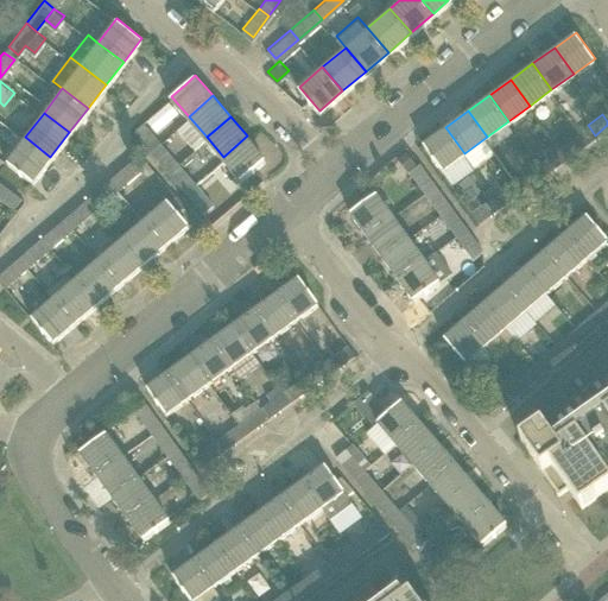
[(143,120),(133,128),(141,139),(151,131),(143,121),(143,120)]
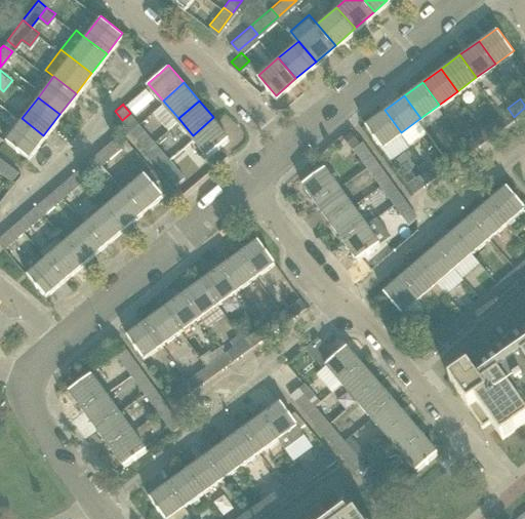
[(401,132),(385,110),(366,123),(382,146),(401,132)]
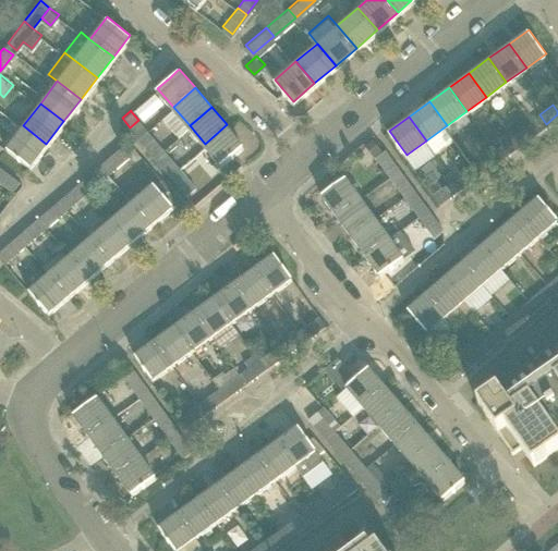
[(227,124),(205,144),(230,172),(243,161),(234,151),(244,144),(227,124)]
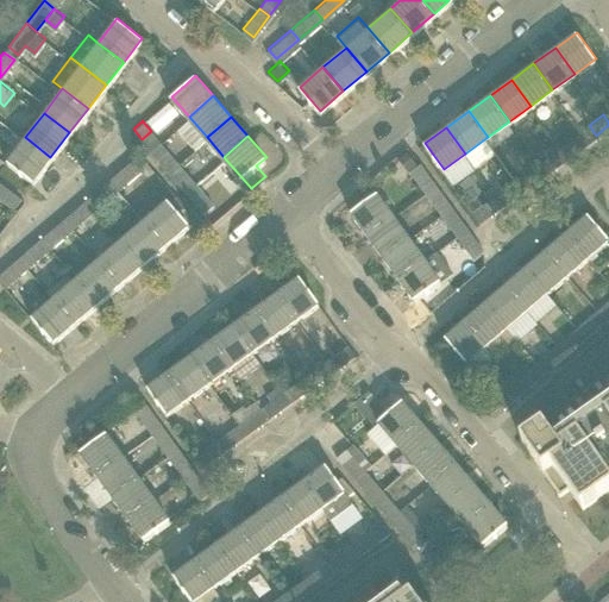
[(576,136),(560,146),(567,156),(583,145),(576,136)]
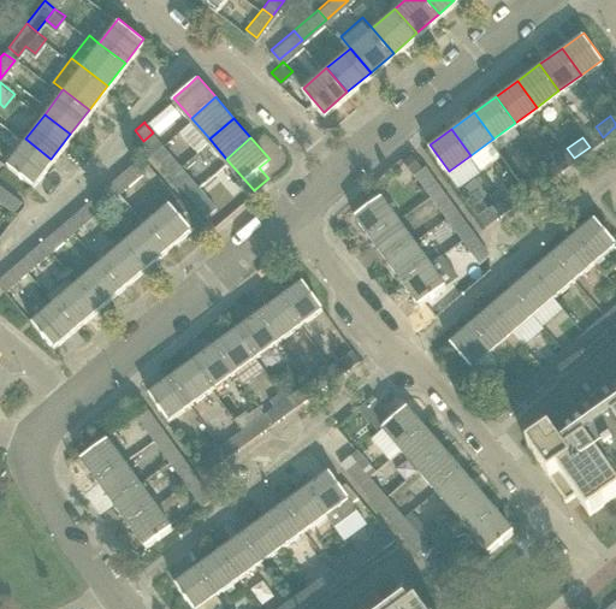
[(51,159),(25,139),(7,161),(33,182),(51,159)]
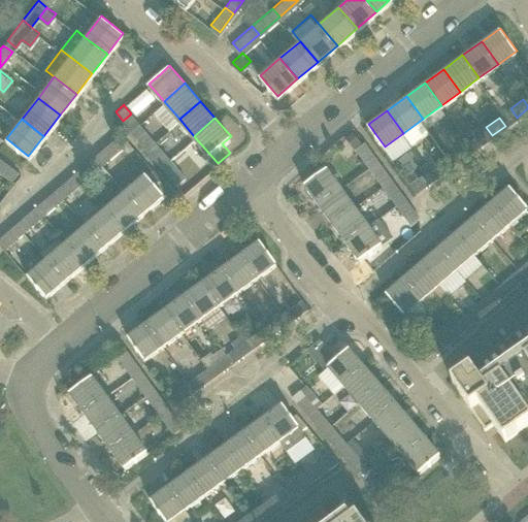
[(143,127),(135,134),(146,148),(155,140),(143,127)]
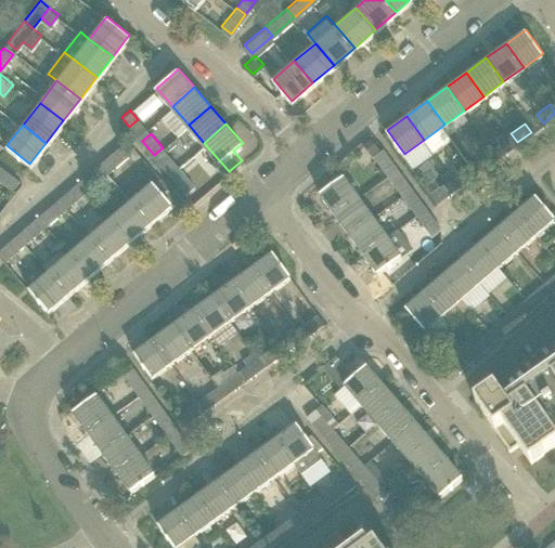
[(511,133),(491,147),(498,156),(517,142),(511,133)]
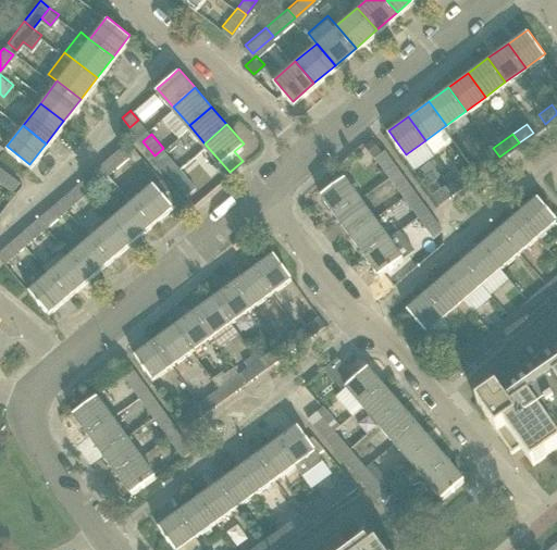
[(371,136),(363,141),(373,153),(381,147),(371,136)]
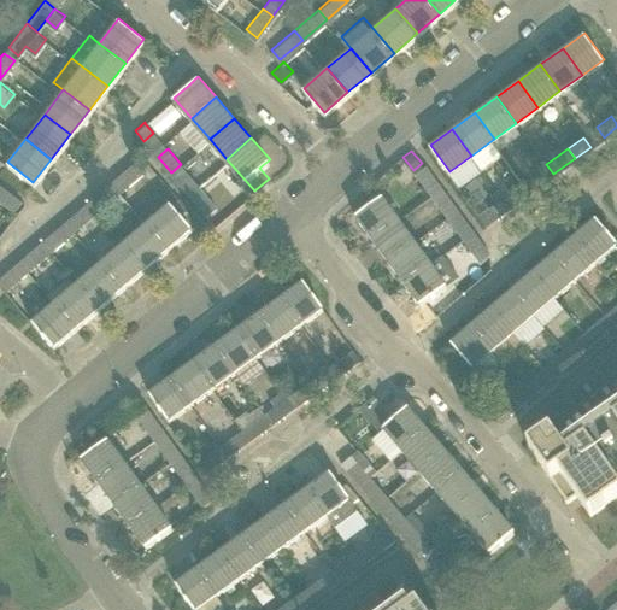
[(125,168),(118,174),(127,183),(142,170),(134,160),(125,168)]
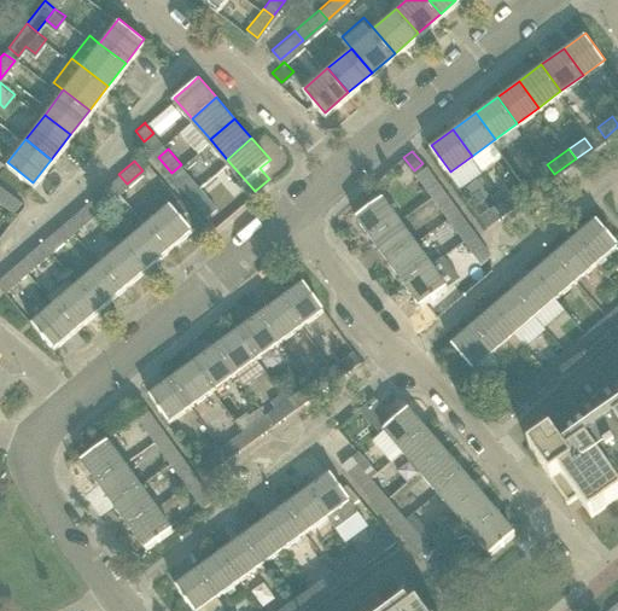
[(417,170),(432,193),(443,185),(426,163),(417,170)]
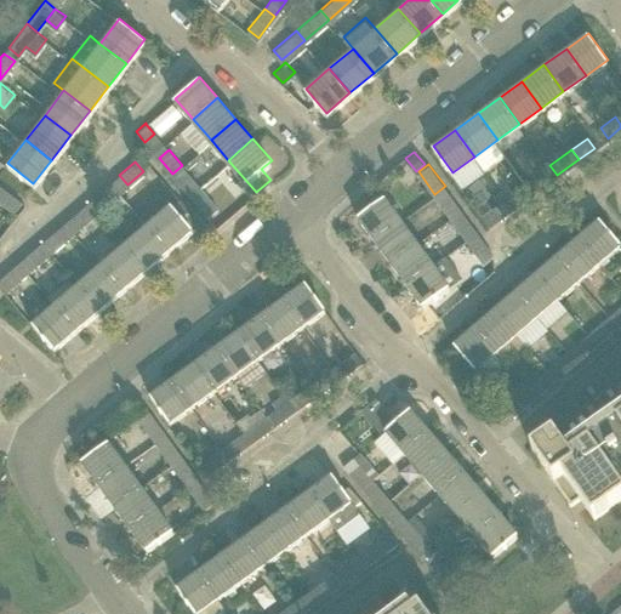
[(172,174),(189,193),(199,185),(182,165),(172,174)]
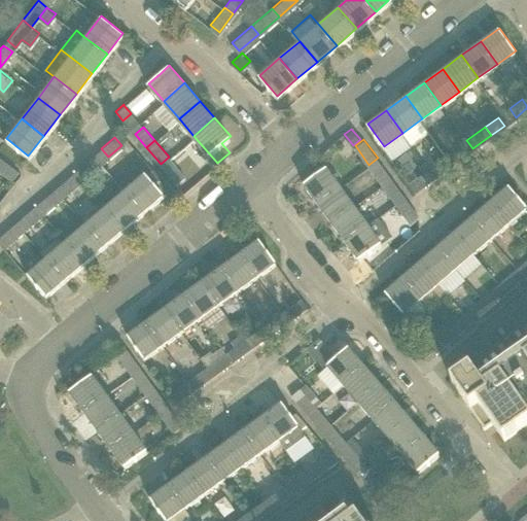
[(466,140),(448,153),(454,163),(472,148),(466,140)]
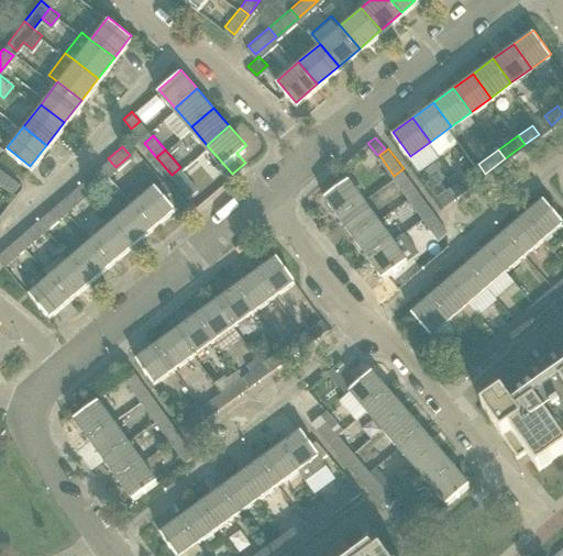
[(478,164),(464,175),(471,184),(485,174),(478,164)]
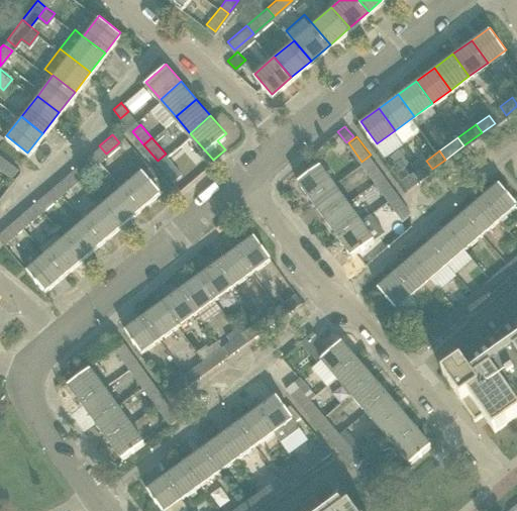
[(2,154),(0,157),(0,167),(11,176),(19,166),(2,154)]
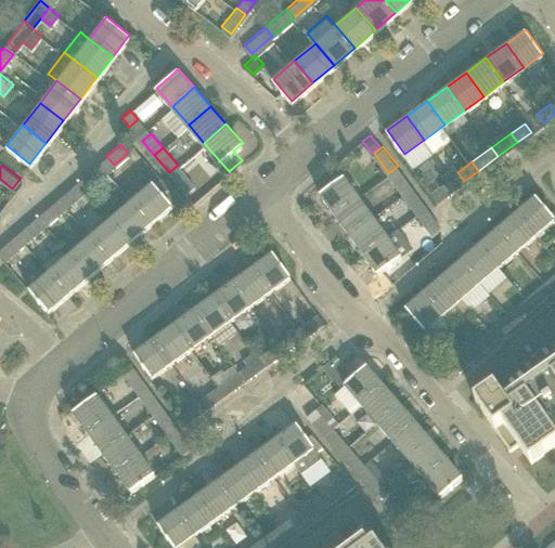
[(178,165),(169,172),(185,192),(194,184),(178,165)]
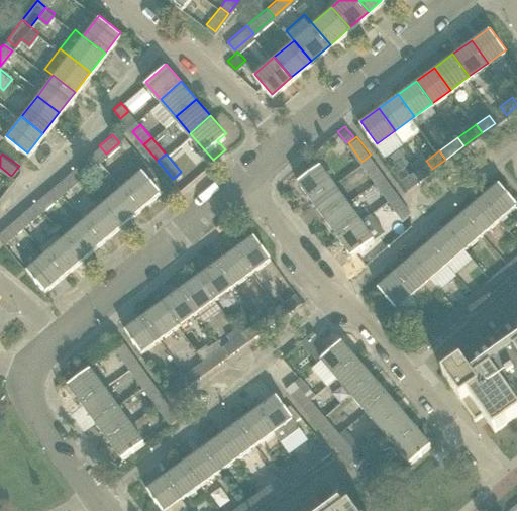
[(89,155),(74,167),(81,176),(96,163),(89,155)]
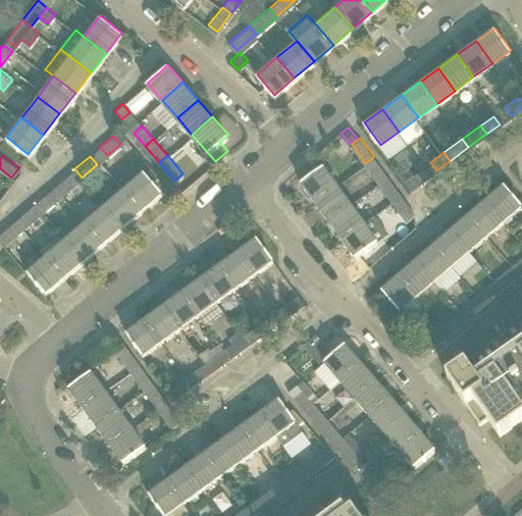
[(365,163),(378,182),(387,174),(374,156),(365,163)]
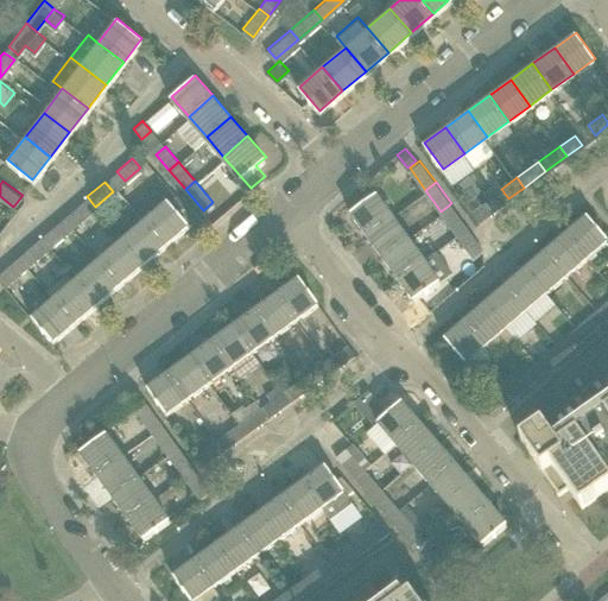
[(350,210),(367,233),(393,214),(377,191),(350,210)]
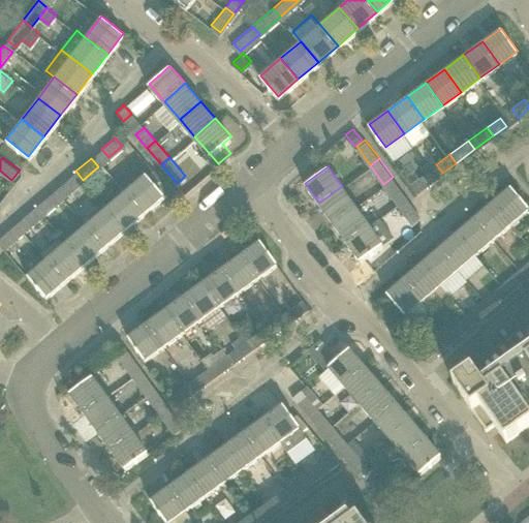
[(75,171),(60,184),(67,192),(83,180),(75,171)]
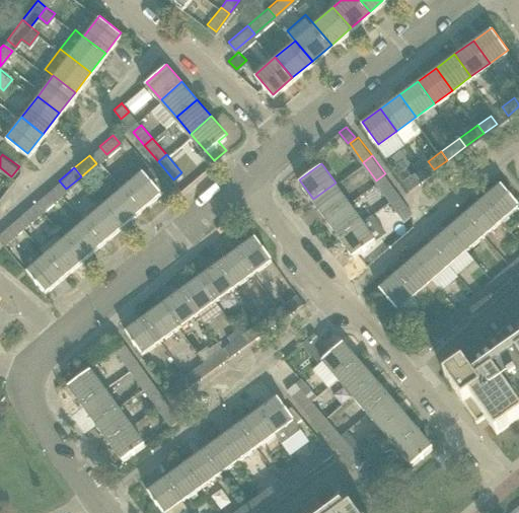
[(143,169),(124,186),(142,206),(160,190),(143,169)]
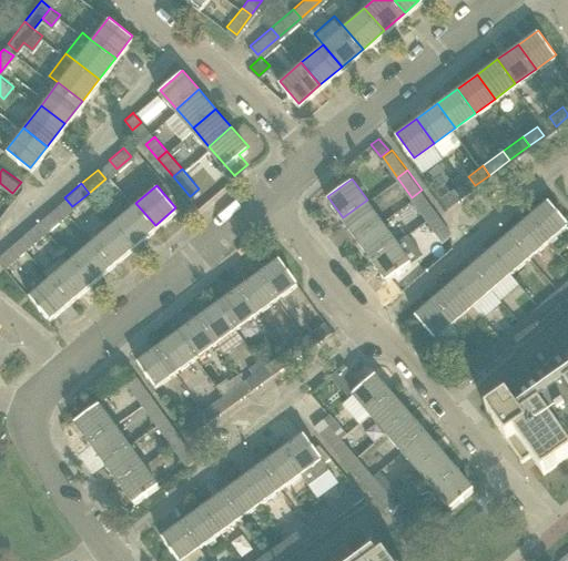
[(455,185),(440,195),(448,205),(463,194),(455,185)]
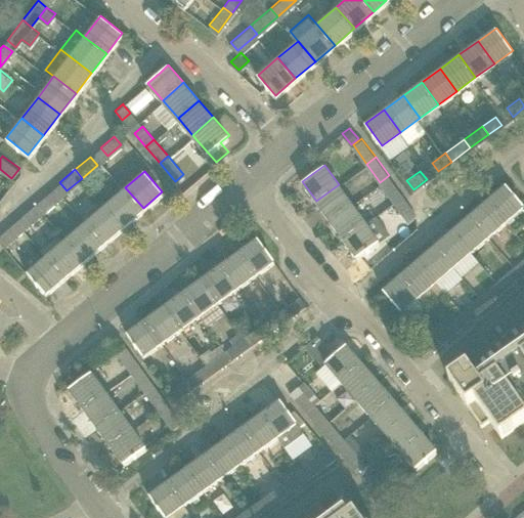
[(380,182),(394,201),(403,195),(389,175),(380,182)]
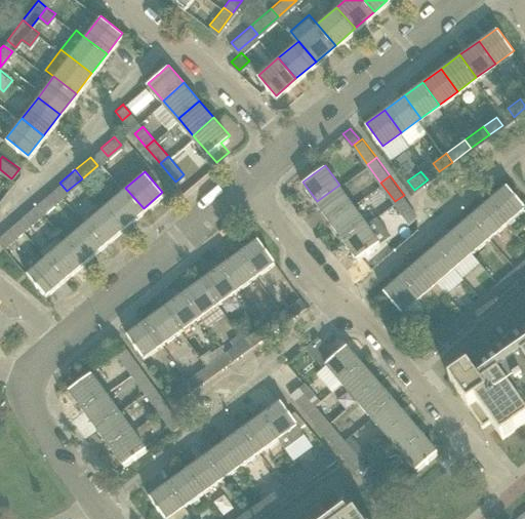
[(317,201),(330,220),(353,203),(339,185),(317,201)]
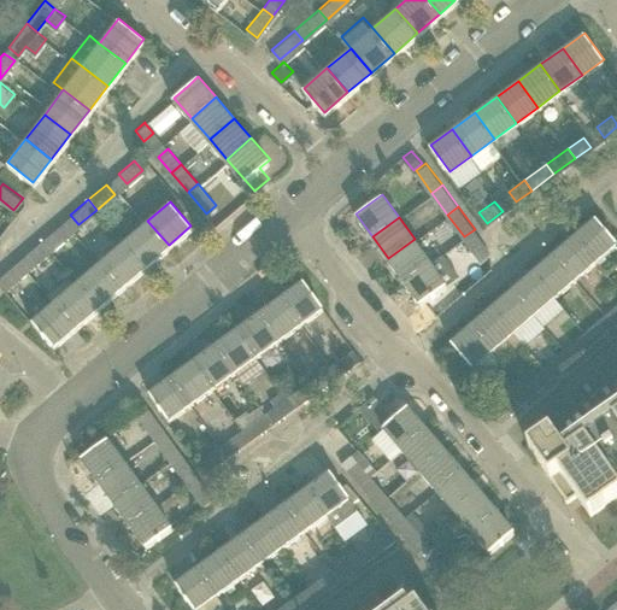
[(597,217),(575,235),(597,259),(616,241),(597,217)]
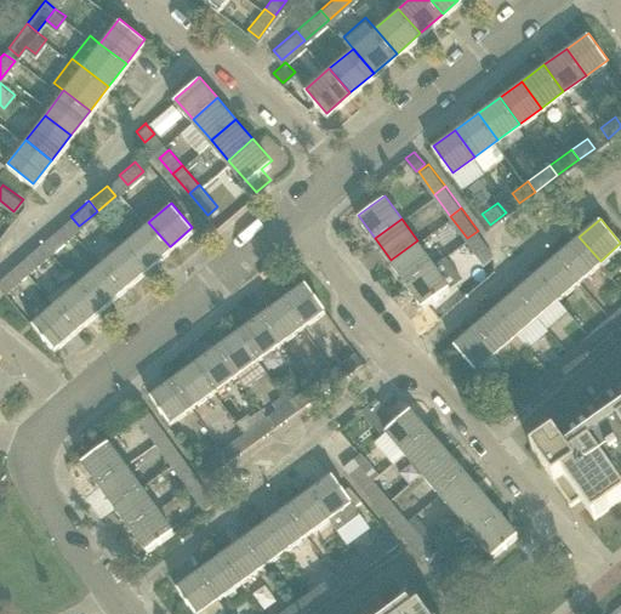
[(148,222),(125,243),(146,267),(170,246),(148,222)]
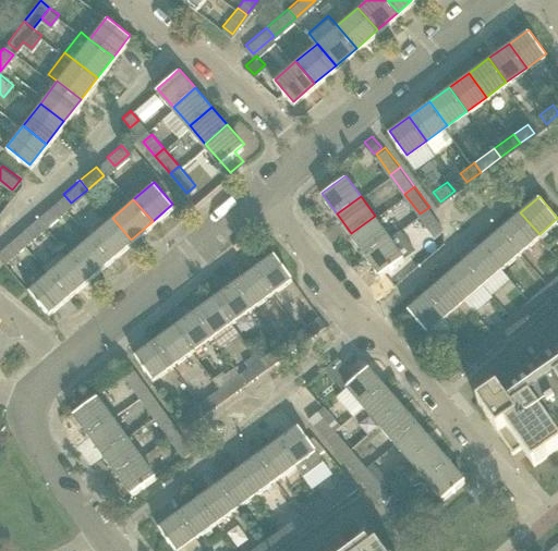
[(53,203),(38,216),(46,224),(61,211),(53,203)]
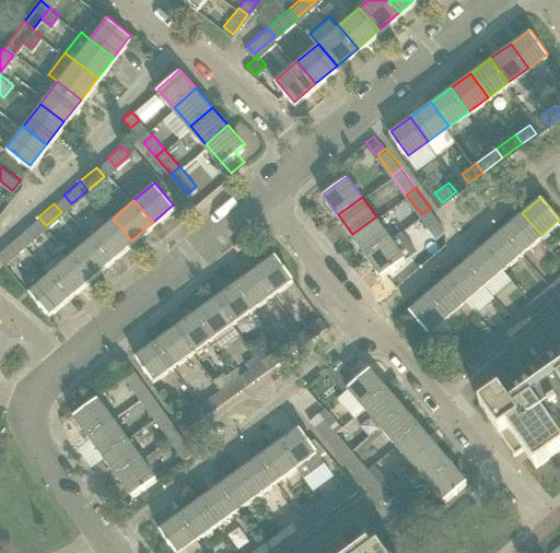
[(431,208),(421,214),(435,234),(445,226),(431,208)]
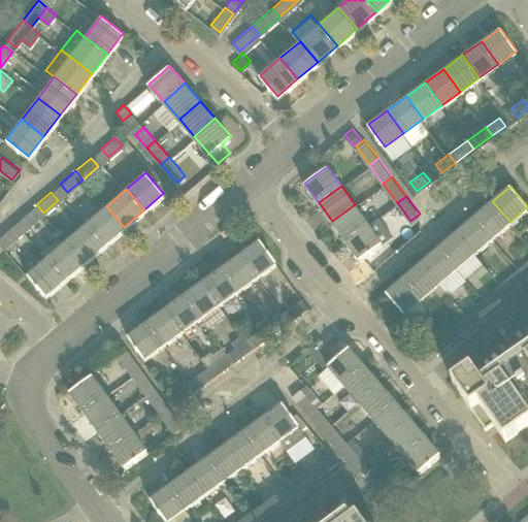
[(492,201),(474,216),(493,236),(510,222),(492,201)]
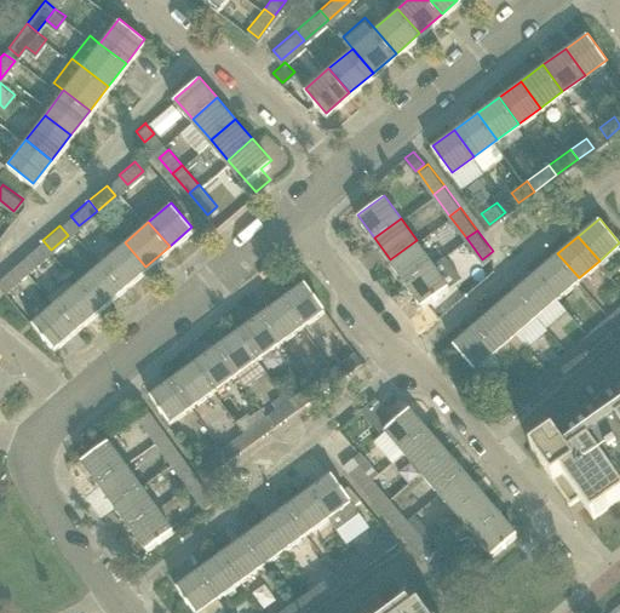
[(42,240),(26,255),(34,264),(51,250),(42,240)]
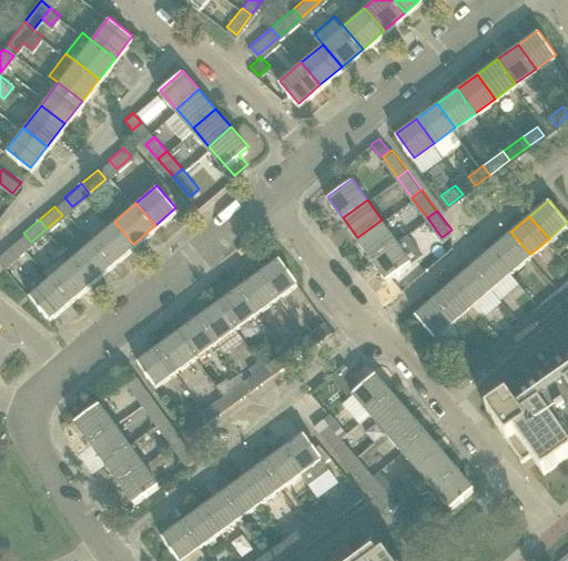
[(357,237),(372,257),(396,240),(382,220),(357,237)]
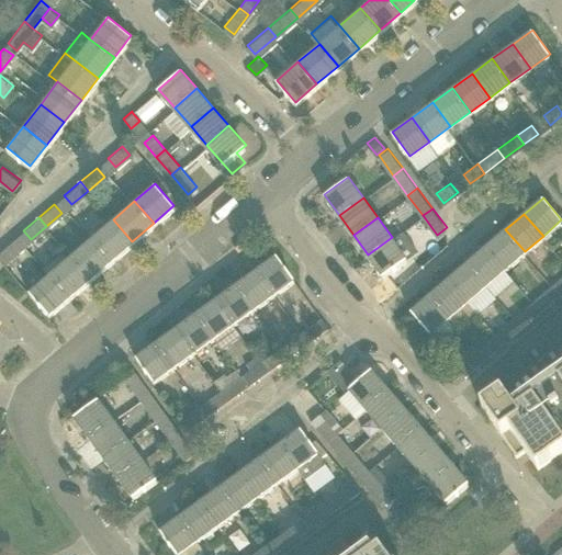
[(113,219),(92,237),(111,259),(132,241),(113,219)]
